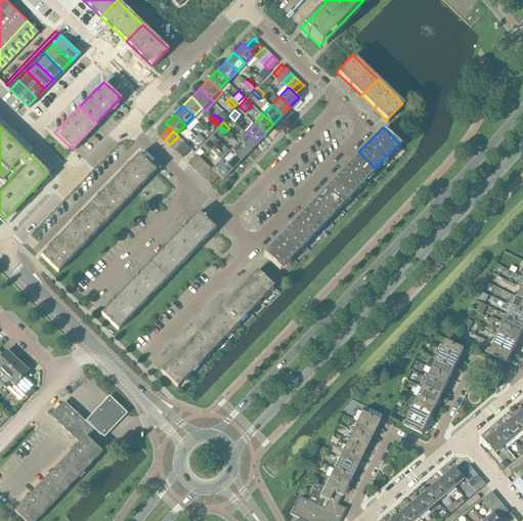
[(194,134),(202,140),(204,137),(198,131),(194,134)]
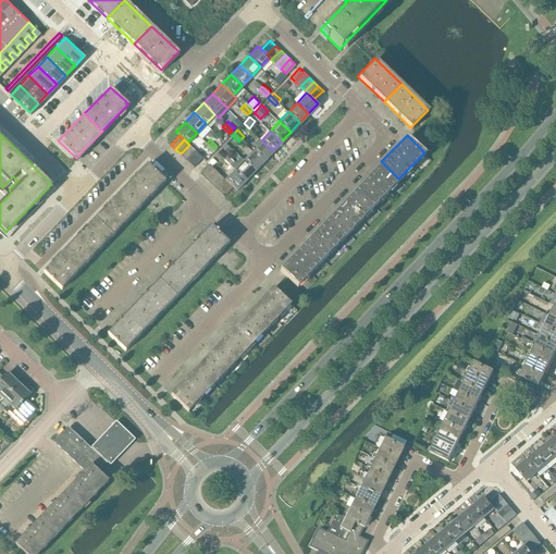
[(251,149),(263,160),(272,150),(261,140),(251,149)]
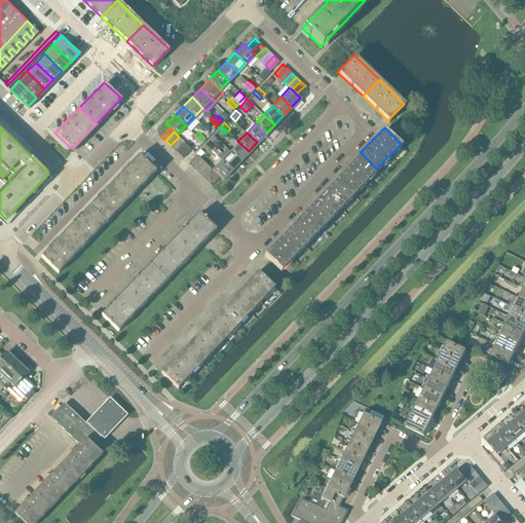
[(193,138),(199,144),(202,141),(195,135),(193,138)]
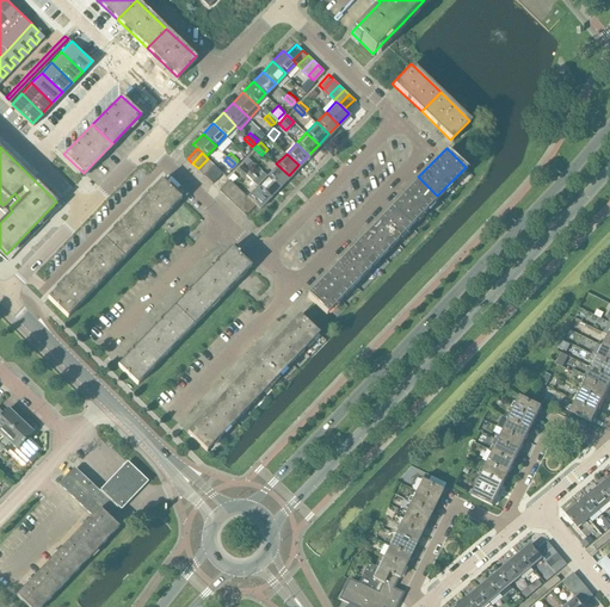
[(208,159),(198,168),(203,173),(213,163),(208,159)]
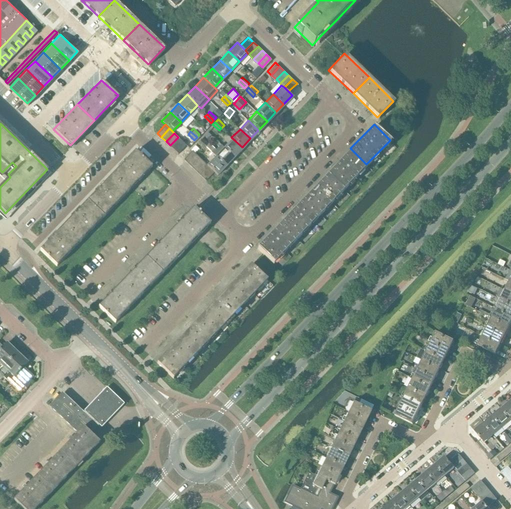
[(198,139),(205,145),(208,142),(201,136),(198,139)]
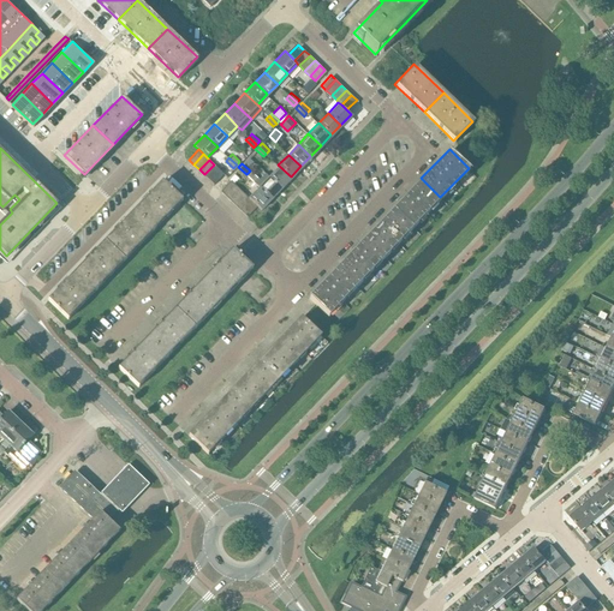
[(214,165),(204,174),(213,183),(222,172),(214,165)]
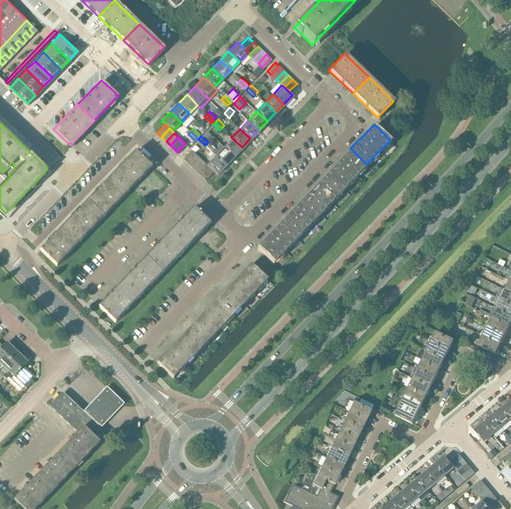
[(223,146),(233,156),(242,147),(231,137),(223,146)]
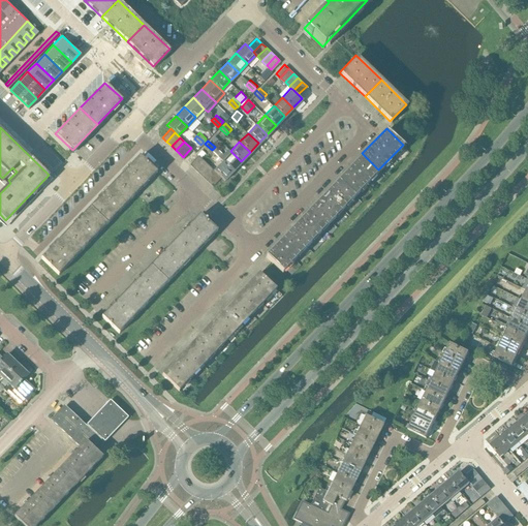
[(212,150),(205,144),(203,146),(209,153),(212,150)]
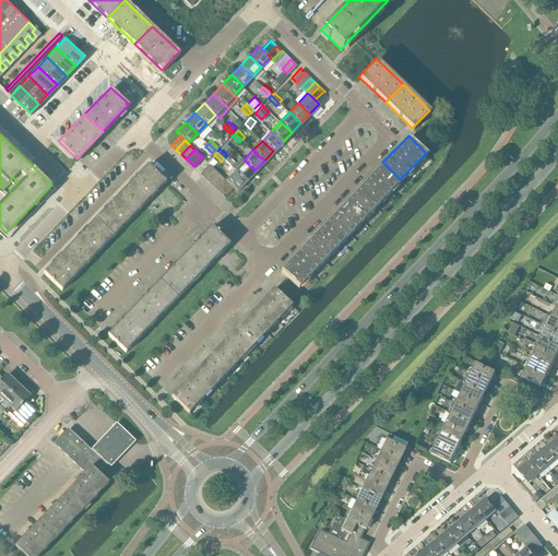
[(235,169),(246,179),(254,170),(244,160),(239,155),(230,165),(235,169)]
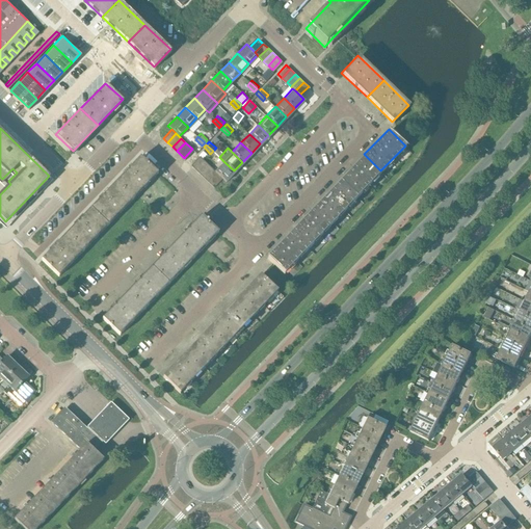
[(380,170),(364,154),(340,180),(356,196),(380,170)]
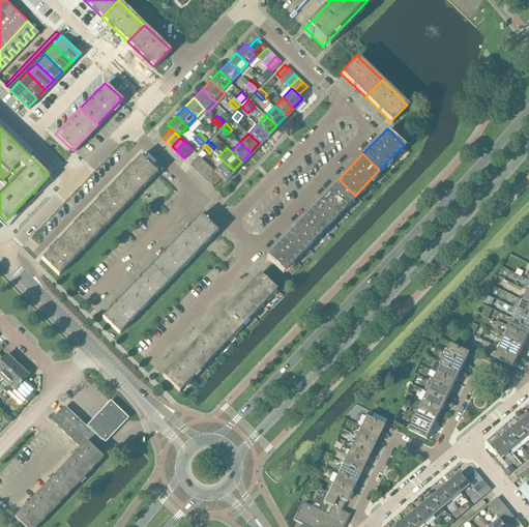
[(114,180),(131,197),(137,191),(156,171),(139,154),(114,180)]
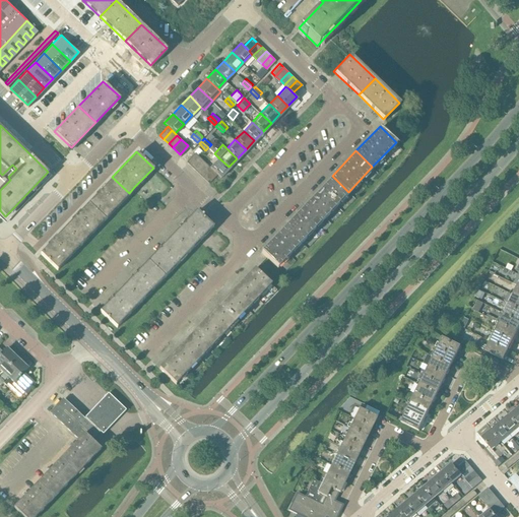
[(190,165),(199,155),(194,151),(186,160),(190,165)]
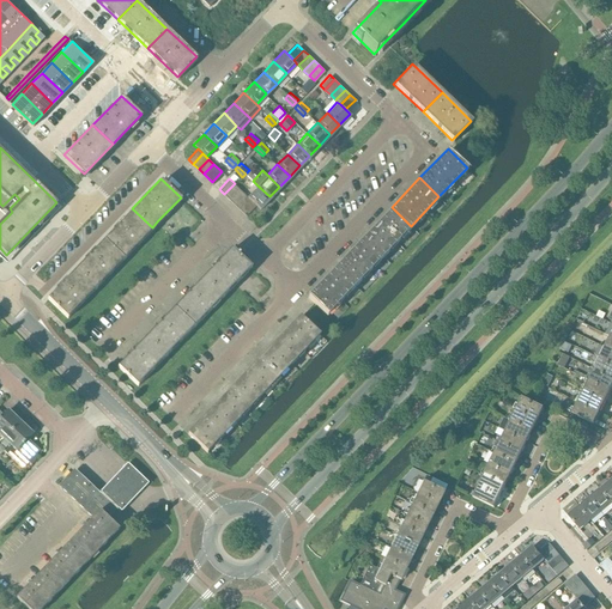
[(235,183),(224,194),(230,199),(240,188),(235,183)]
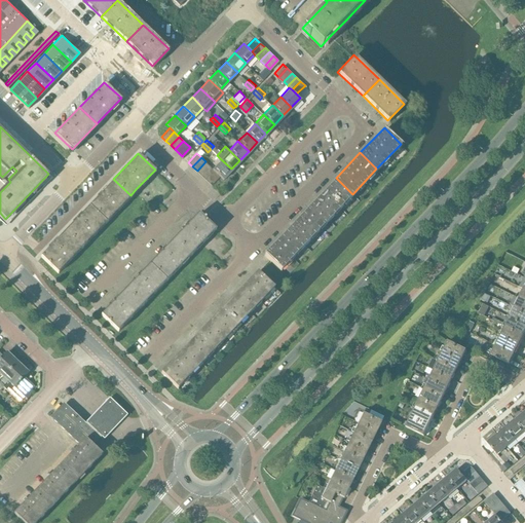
[(221,159),(212,167),(212,169),(214,171),(219,175),(222,178),(231,169),(221,159)]
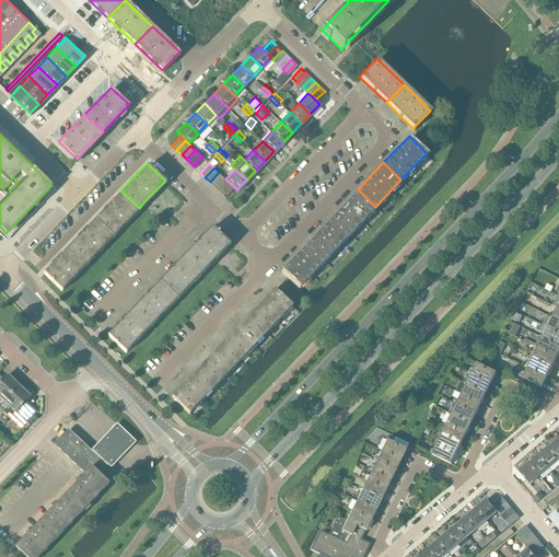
[(219,172),(210,182),(214,186),(223,176),(219,172)]
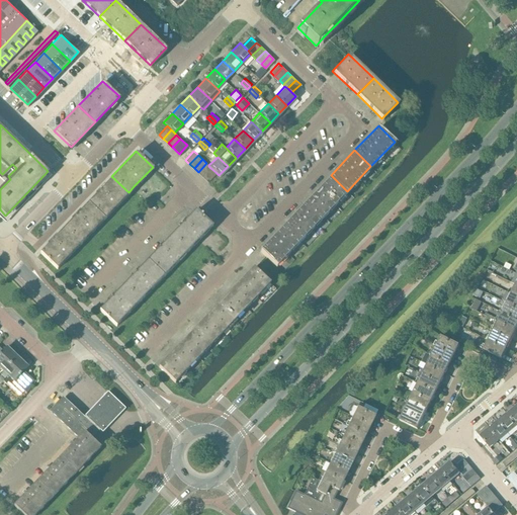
[(206,163),(198,172),(202,176),(210,168),(208,166),(208,165),(206,163)]
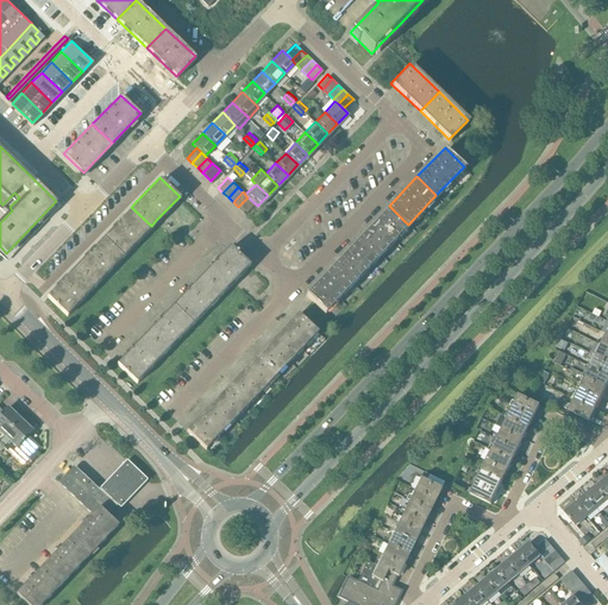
[(248,197),(238,207),(244,213),(254,202),(248,197)]
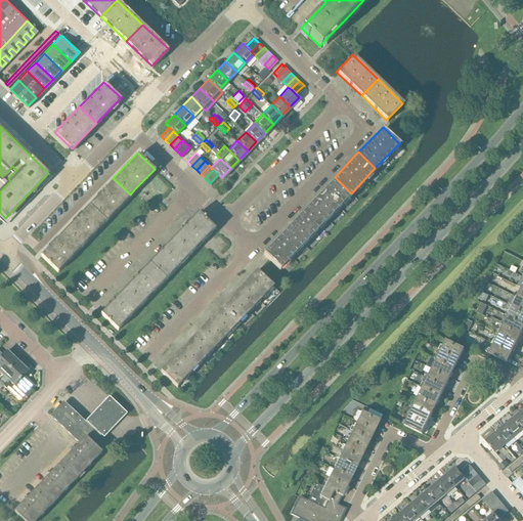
[(351,193),(335,177),(310,202),(327,218),(351,193)]
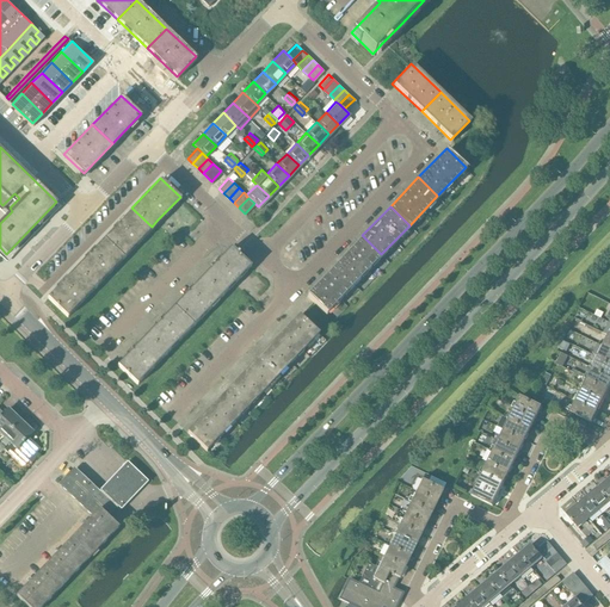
[(152,227),(131,208),(104,237),(123,256),(152,227)]
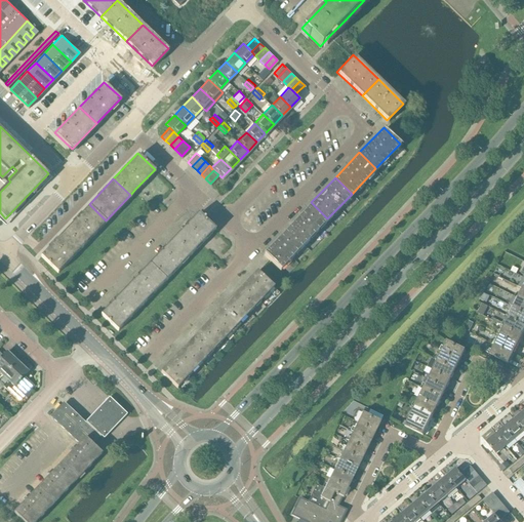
[(327,218),(311,202),(287,228),(304,244),(327,218)]
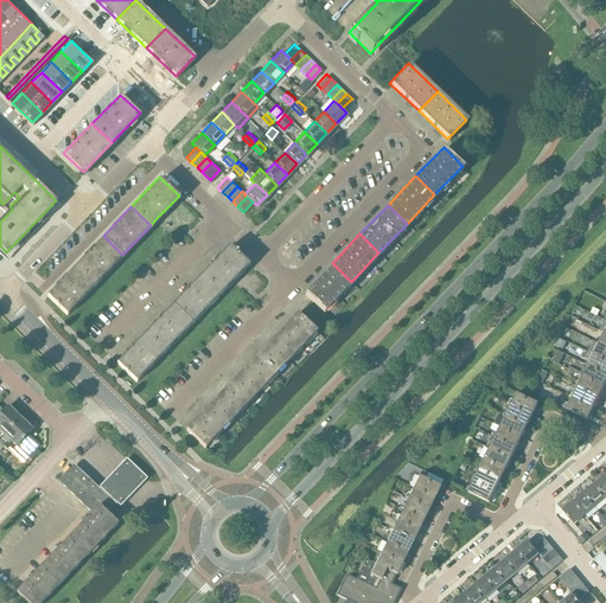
[(122,255),(103,236),(75,264),(94,283),(122,255)]
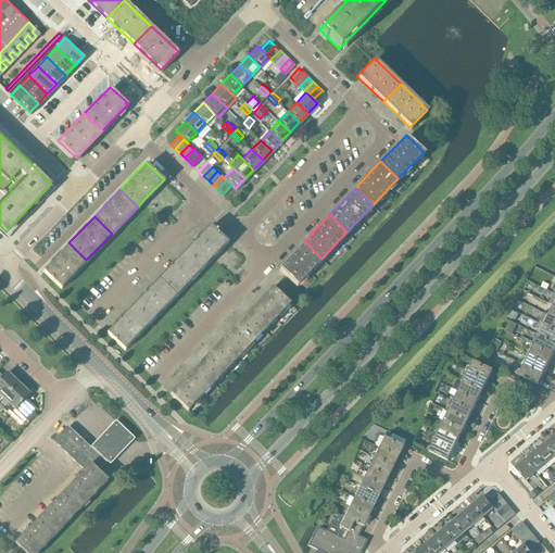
[(227,241),(210,224),(184,250),(201,267),(212,256),(227,241)]
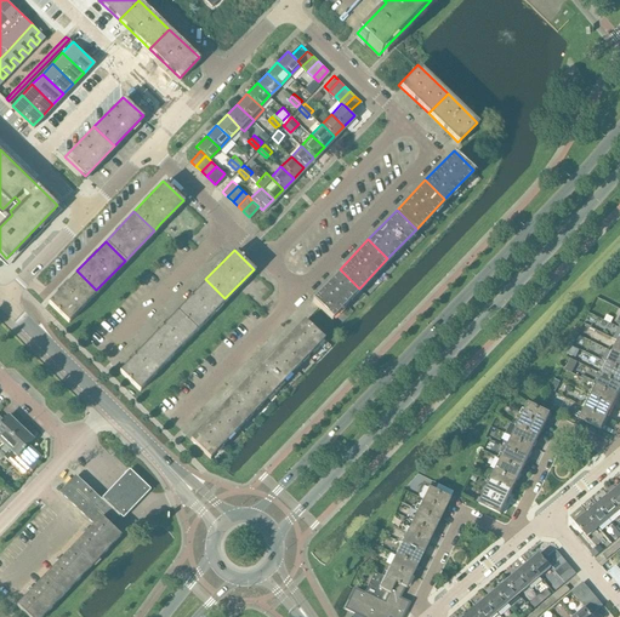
[(359,289),(340,269),(311,298),(317,304),(330,318),(359,289)]
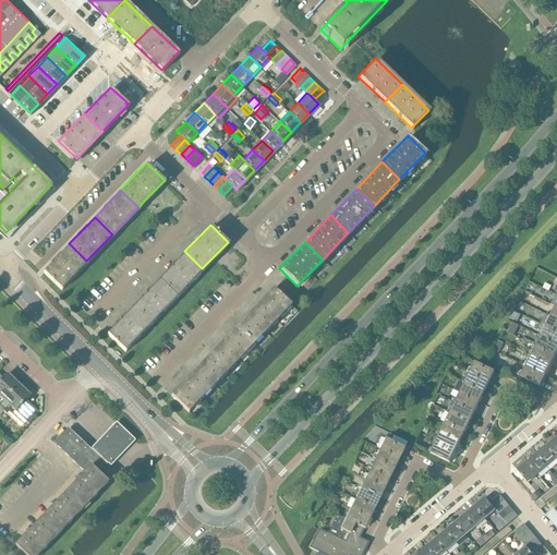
[(86,261),(69,243),(43,270),(60,288),(86,261)]
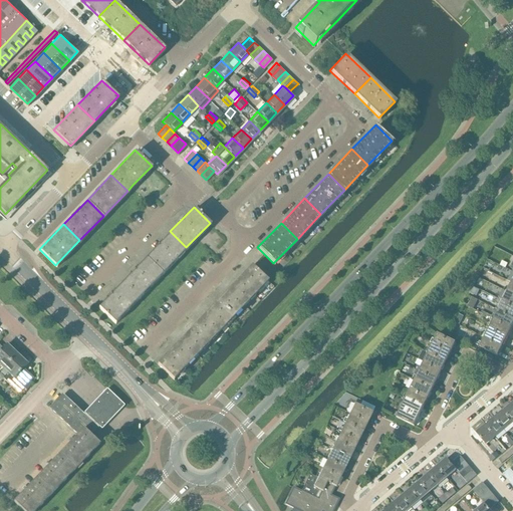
[(186,247),(170,231),(146,256),(163,272),(186,247)]
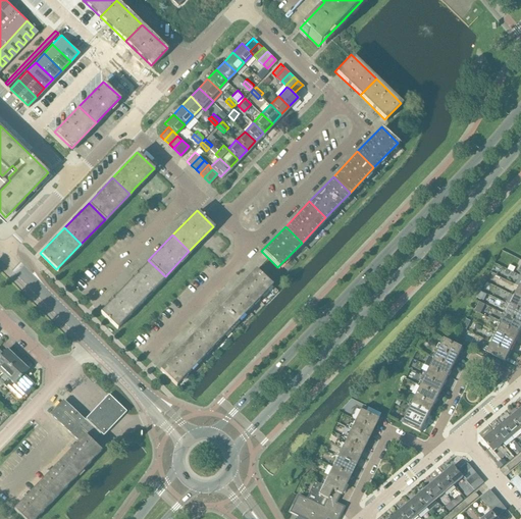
[(165,276),(148,260),(123,286),(141,302),(165,276)]
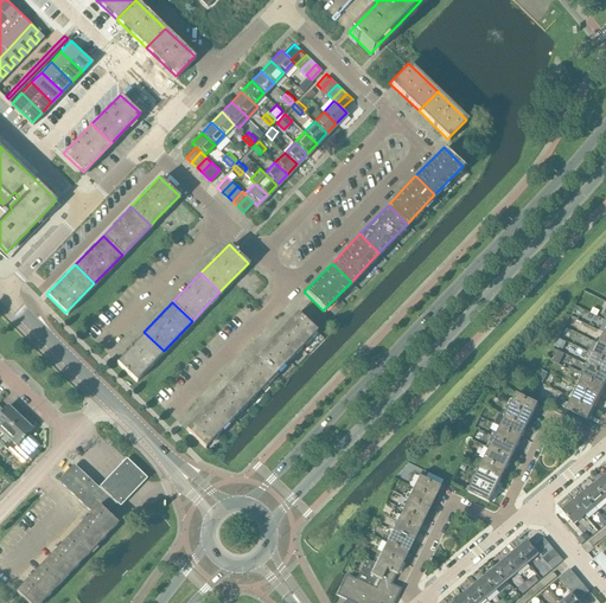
[(268,340),(287,359),(316,329),(297,310),(268,340)]
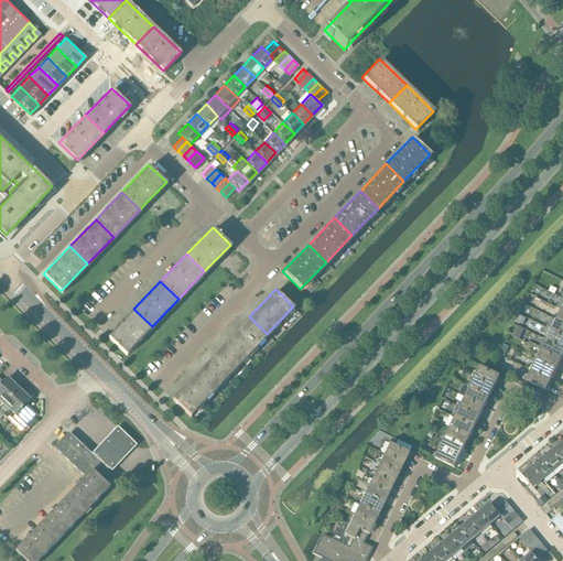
[(108,335),(126,353),(152,326),(133,309),(108,335)]
